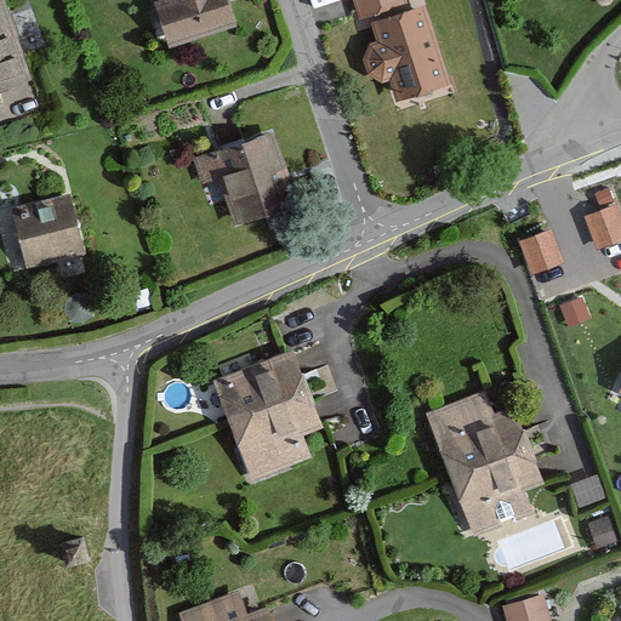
[(5,0),(0,0),(0,92),(33,83),(5,0)]
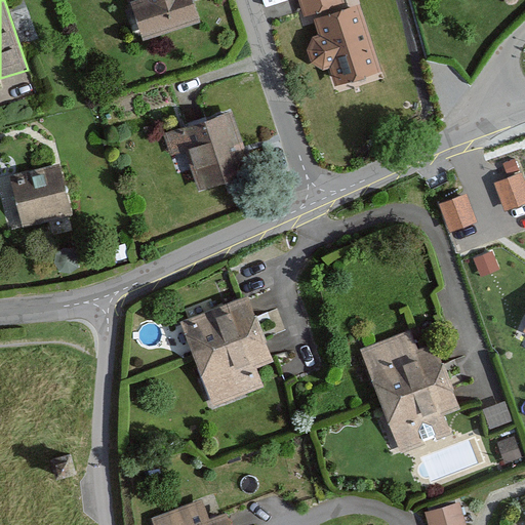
[(192,0),(135,0),(136,2),(129,4),(139,38),(198,19),(192,0)]
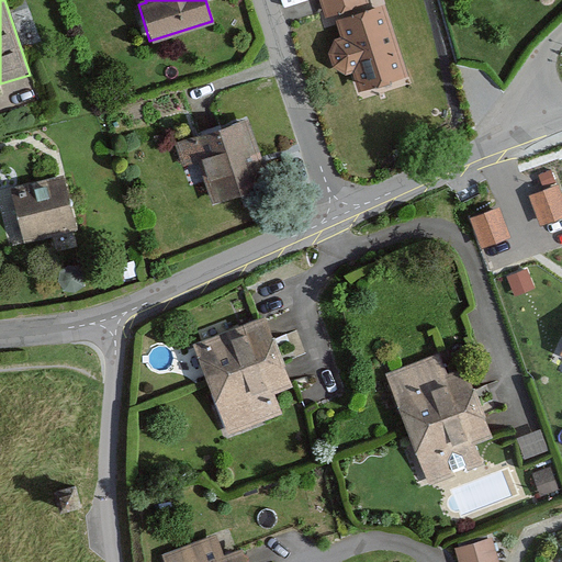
[(369,0),(319,0),(327,25),(335,22),(339,37),(333,40),(326,53),(332,67),(346,75),(352,74),(358,91),(407,75),(385,3),(380,6),(372,7),(369,0)]
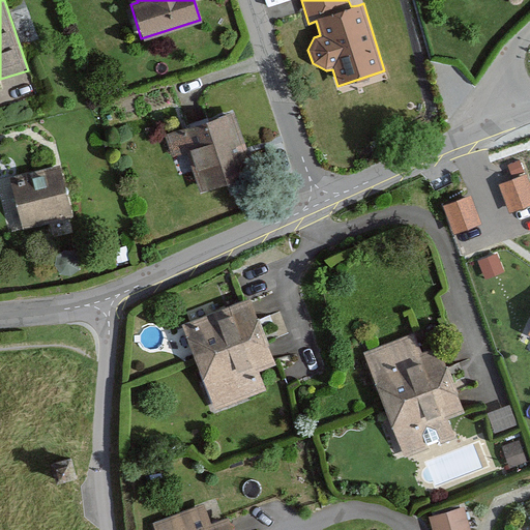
[(233,112),(179,129),(200,192),(254,174),(233,112)]
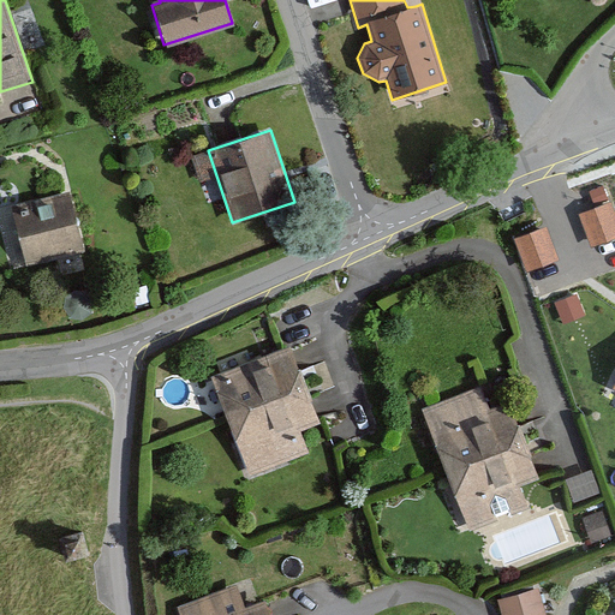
[(70,192),(11,207),(25,269),(85,255),(70,192)]
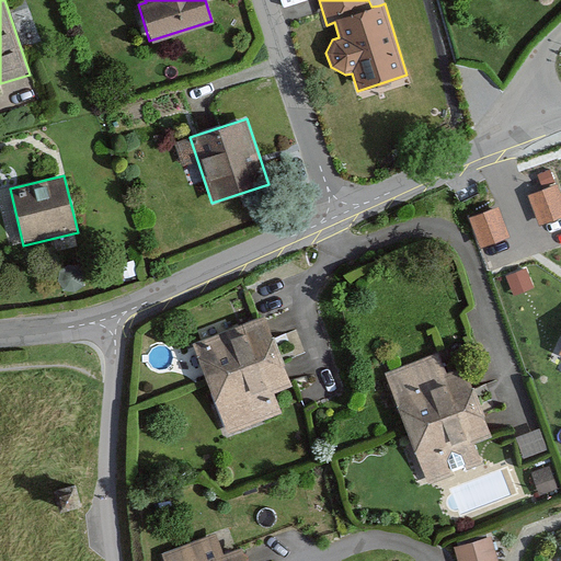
[(560,215),(560,197),(556,183),(527,194),(538,225),(560,215)]
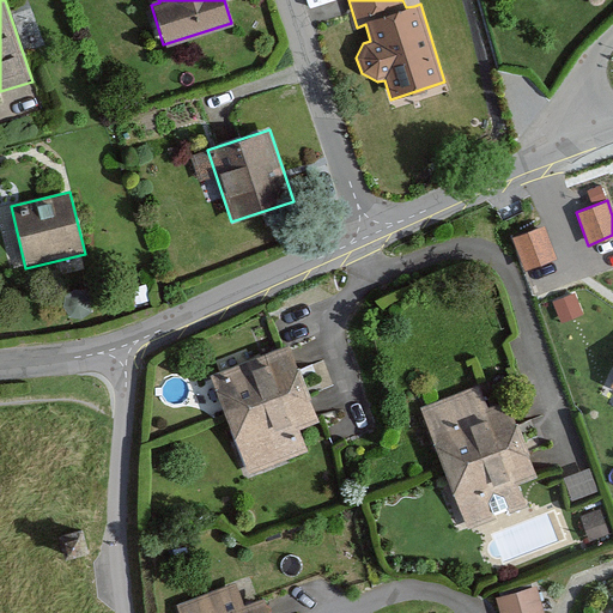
[(558,259),(545,225),(514,237),(527,271),(558,259)]
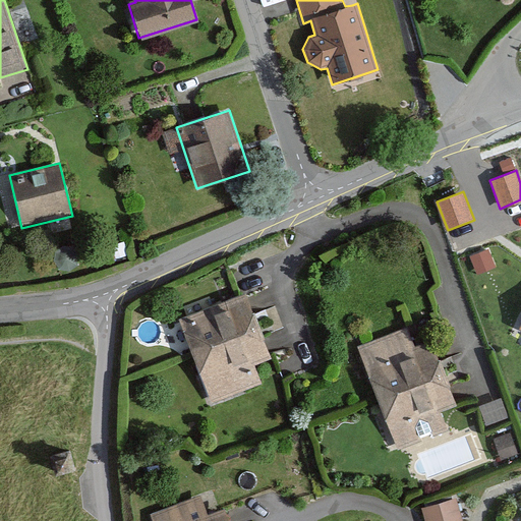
[(245,297),(179,324),(213,404),(262,384),(254,365),(271,359),(245,297)]
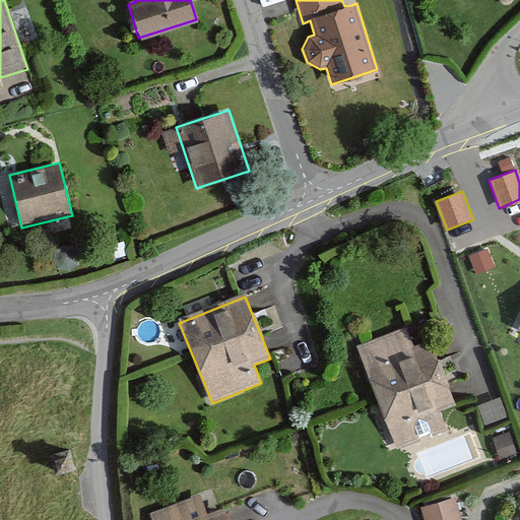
[(428,343),(362,371),(395,451),(444,431),(437,412),(453,405),(428,343)]
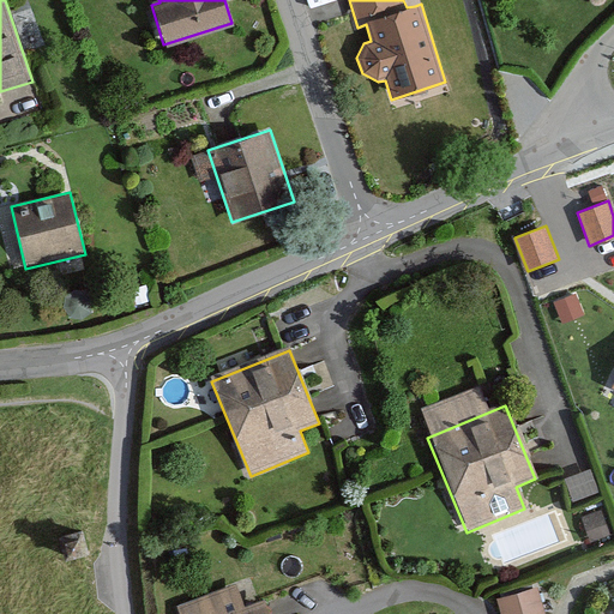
[(573,497),(599,487),(591,467),(566,475),(573,497)]
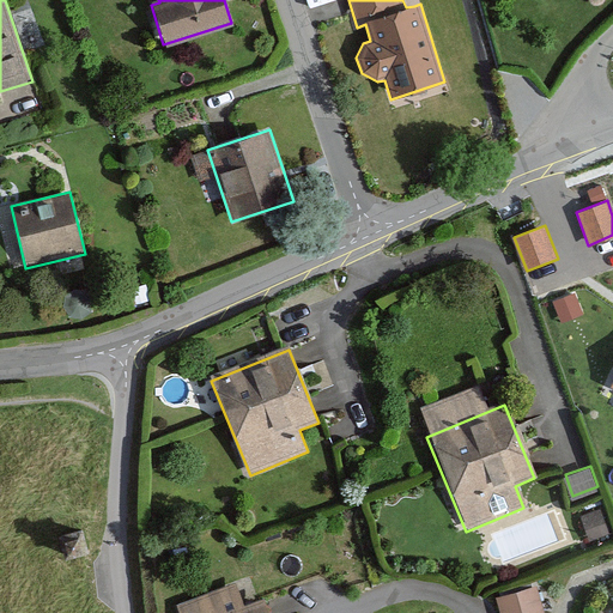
[(544,612),(536,587),(497,598),(501,612),(544,612)]
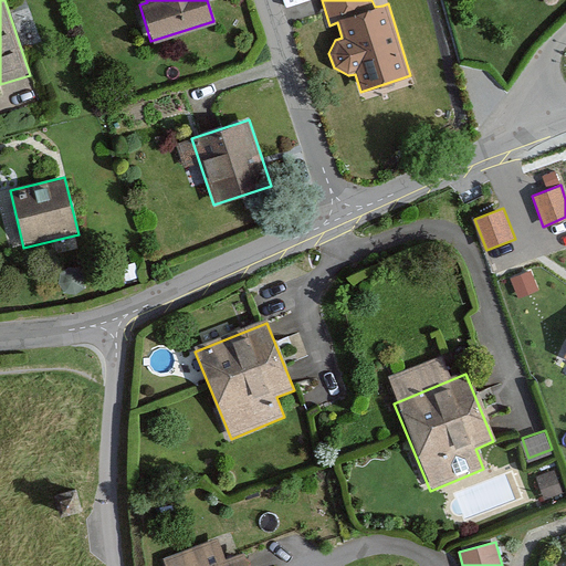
[(245,565),(241,554),(211,565),(245,565)]
